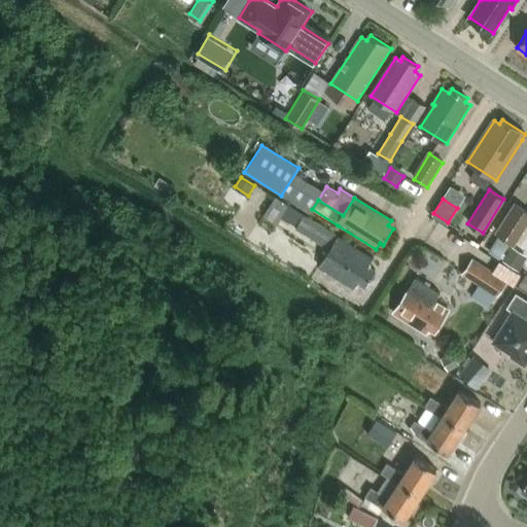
[(515,243),(526,224),(526,210),(516,203),(497,232),(515,243)]
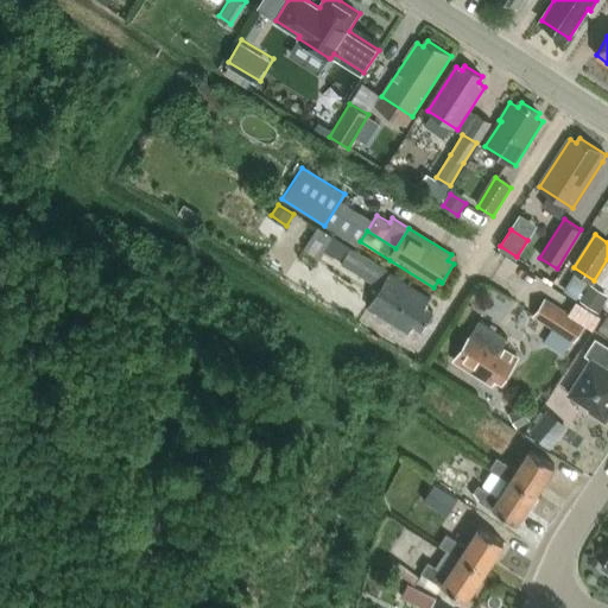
[(333,236),(324,252),(333,258),(334,255),(343,261),(352,248),(333,236)]
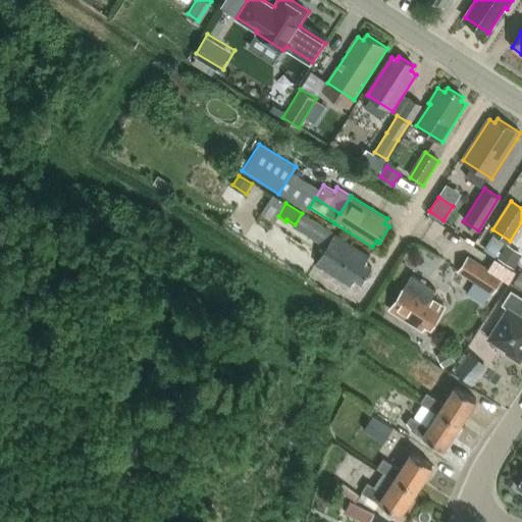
[(321,225),(315,237),(328,245),(335,233),(321,225)]
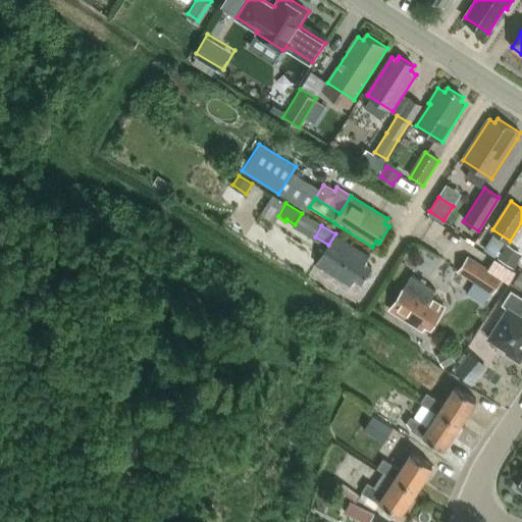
[(371,256),(335,233),(328,245),(317,264),(352,285),(356,279),(362,283),(372,267),(366,263),(371,256)]
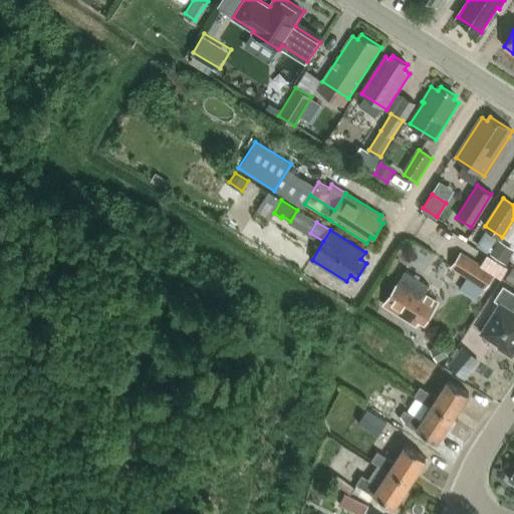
[(513,251),(513,248),(500,240),(491,253),(506,263),(513,251)]
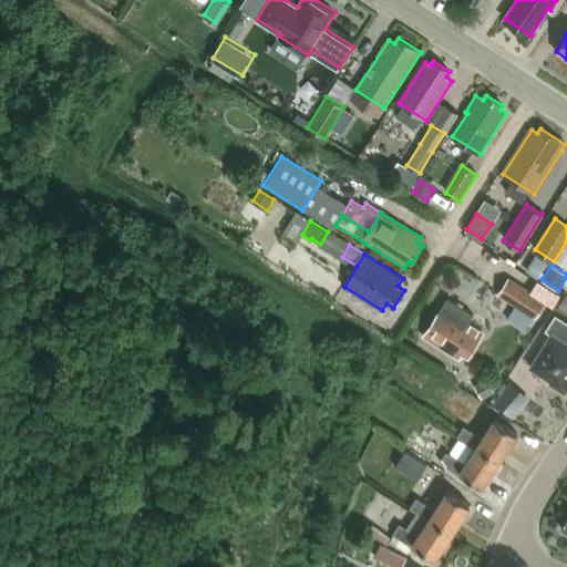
[(517,268),(500,296),(536,319),(543,309),(549,313),(560,295),(517,268)]
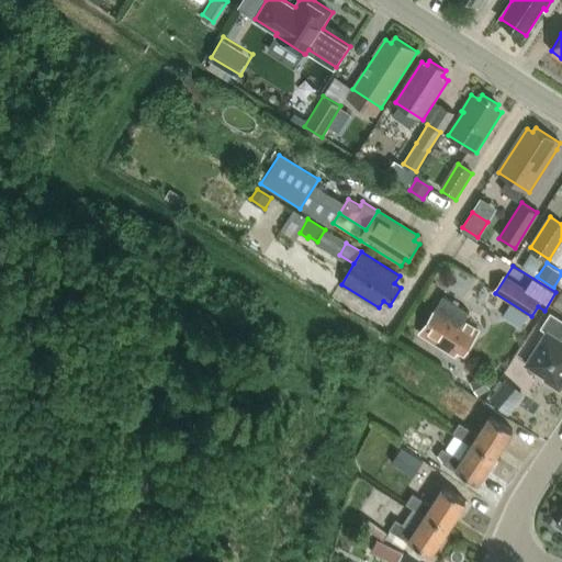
[(561,310),(561,292),(560,291),(552,304),(561,310)]
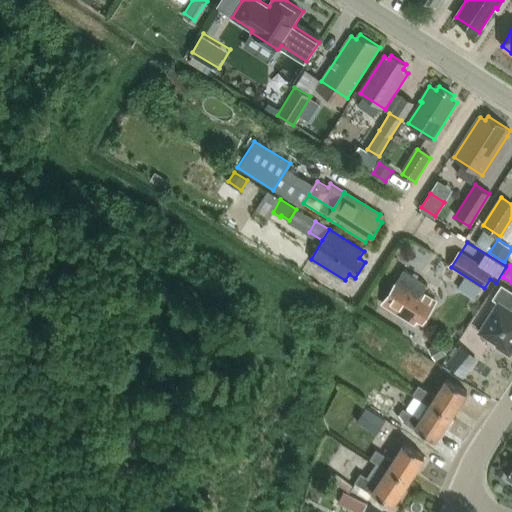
[(405,269),(399,277),(423,293),(428,284),(405,269)]
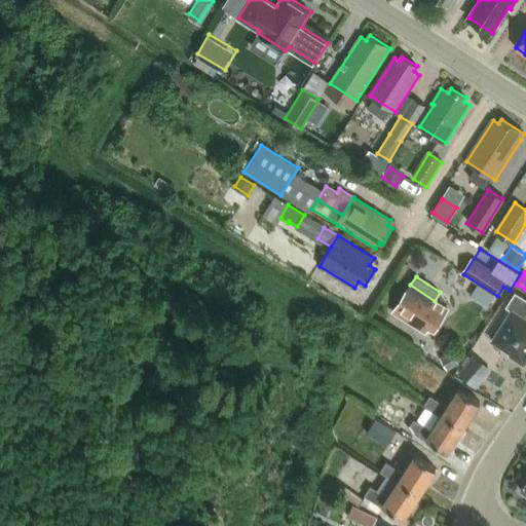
[(435,332),(449,310),(435,301),(410,285),(393,311),(425,333),(428,328),(435,332)]
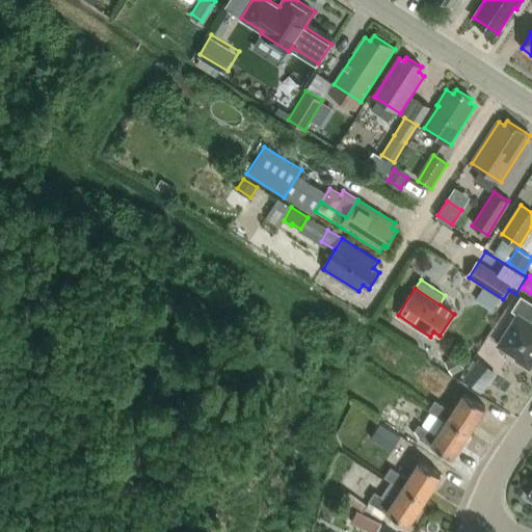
[(517,357),(515,360),(530,369),(531,366),(531,301),(522,295),(512,310),(517,314),(498,344),(517,357)]
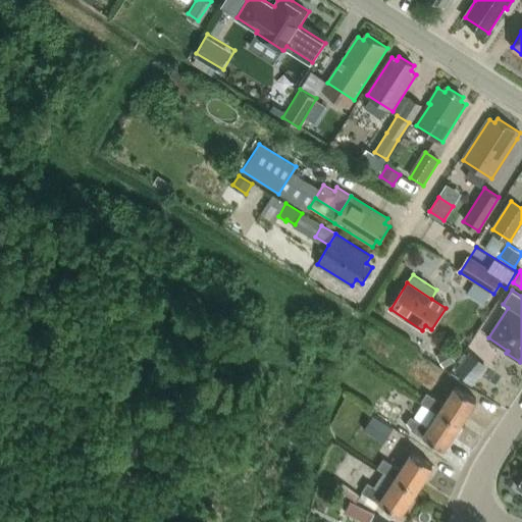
[(447,350),(436,356),(442,368),(454,362),(447,350)]
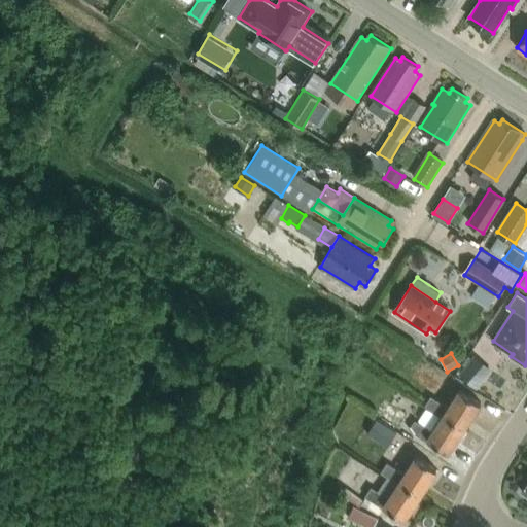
[(475,388),(491,370),(473,355),(458,374),(475,388)]
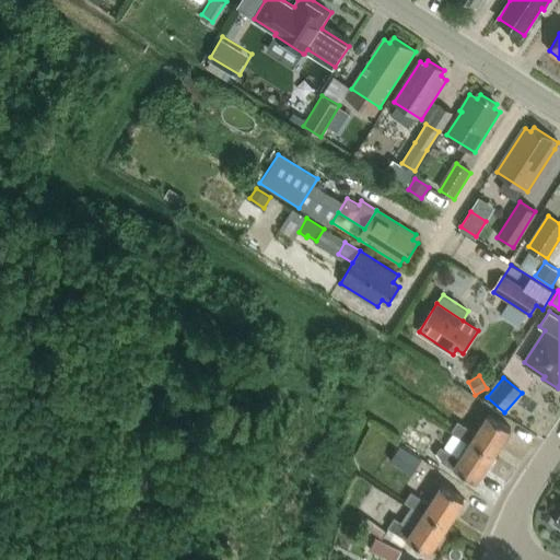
[(458,421),(453,430),(470,442),(471,440),(493,454),(511,429),(489,413),(477,432),(458,421)]
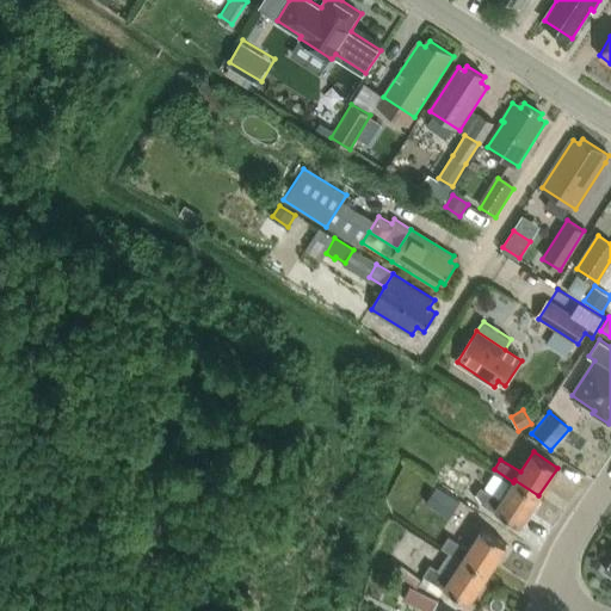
[(482,486),(475,498),(495,512),(497,510),(520,524),(538,495),(514,480),(513,482),(503,499),(482,486)]
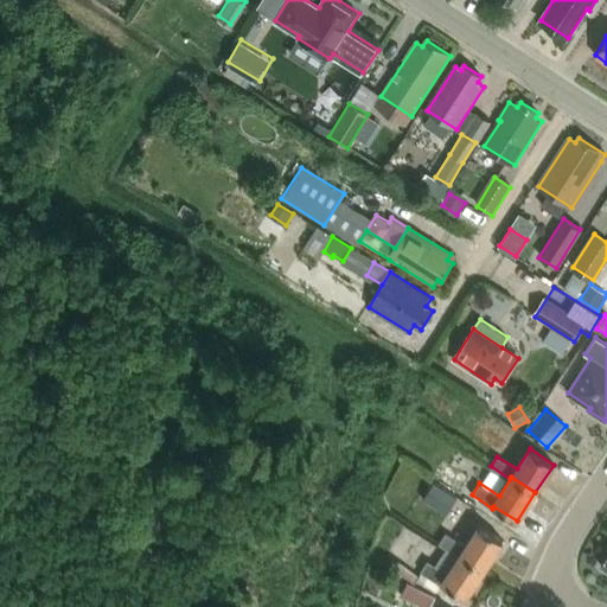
[(433,484),(423,500),(447,515),(457,498),(433,484)]
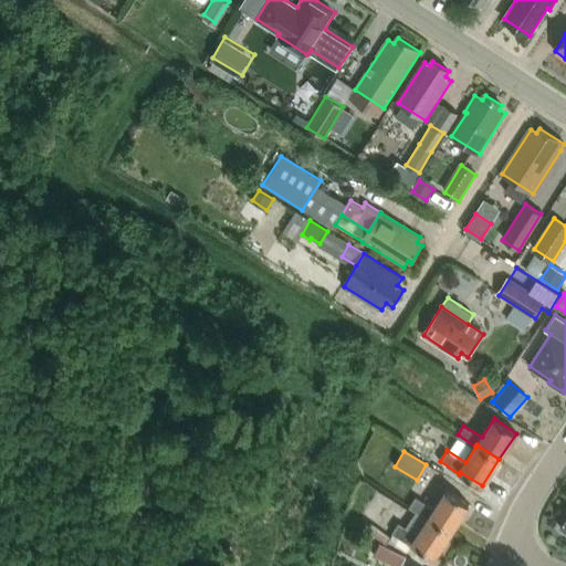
[(417,496),(410,506),(417,511),(428,519),(430,516),(452,531),(470,504),(448,489),(435,509),(417,496)]
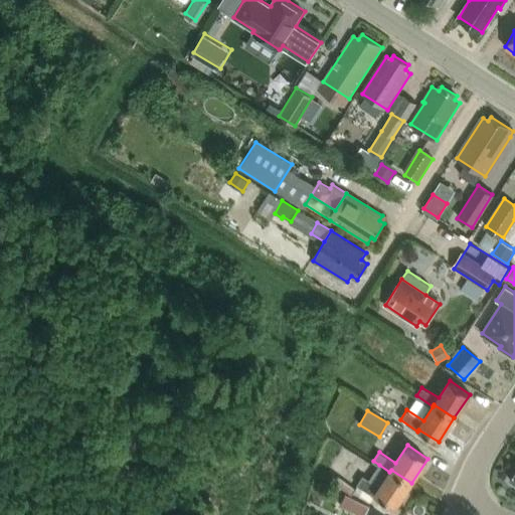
[(379,465),(370,479),(380,486),(389,472),(379,465)]
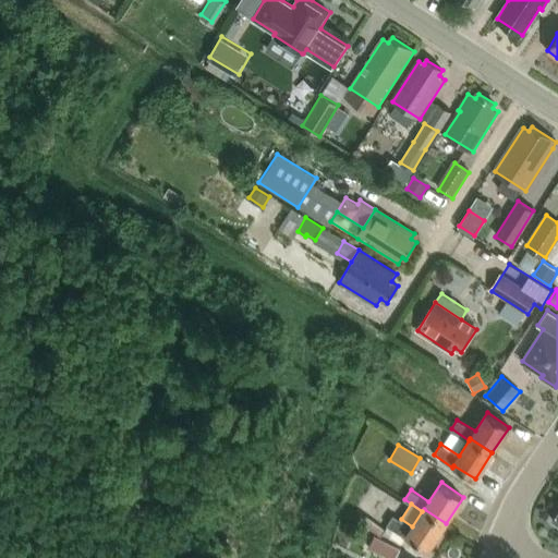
[(395,514),(387,525),(405,537),(407,535),(428,549),(446,523),(424,509),(422,511),(412,526),(401,519),(395,514)]
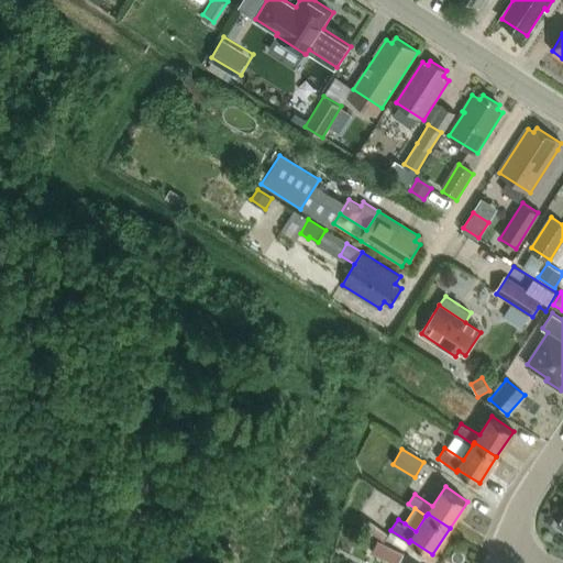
[(373,551),(378,554),(384,542),(378,540),(373,551)]
